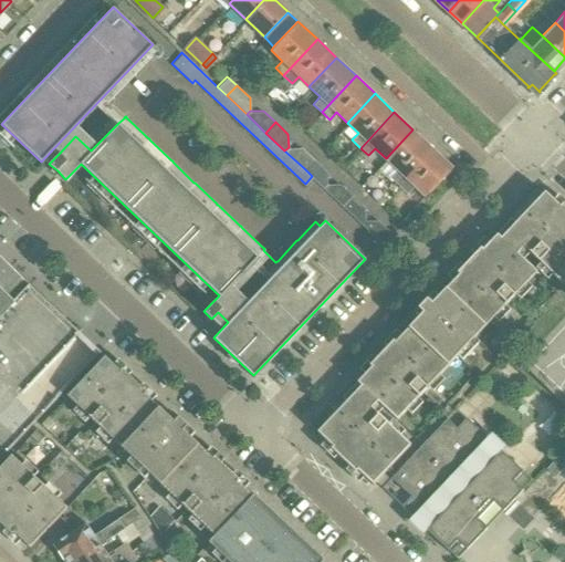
[(389,176),(398,184),(432,147),(412,129),(386,158),(396,168),(389,176)]
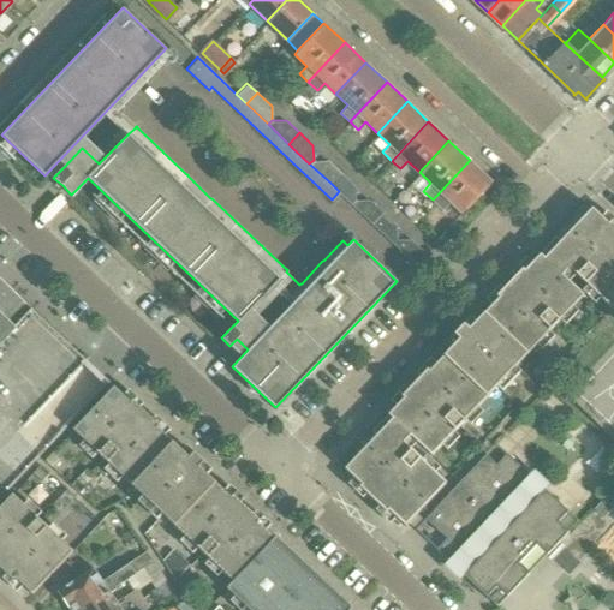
[(309,163),(331,183),(341,172),(327,159),(314,160),(309,163)]
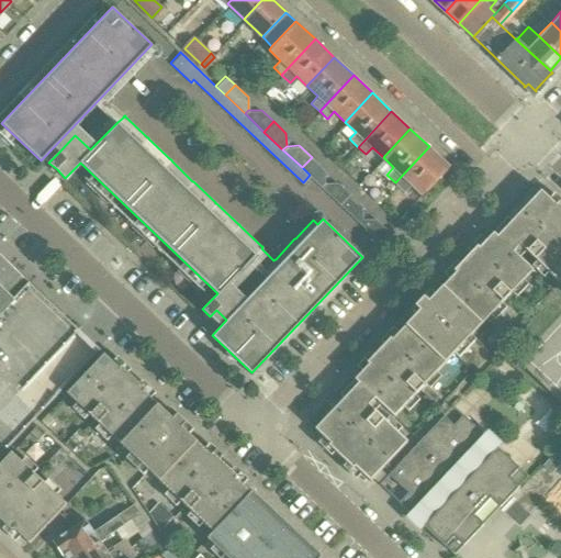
[(429,146),(395,182),(403,190),(410,182),(422,193),(449,165),(429,146)]
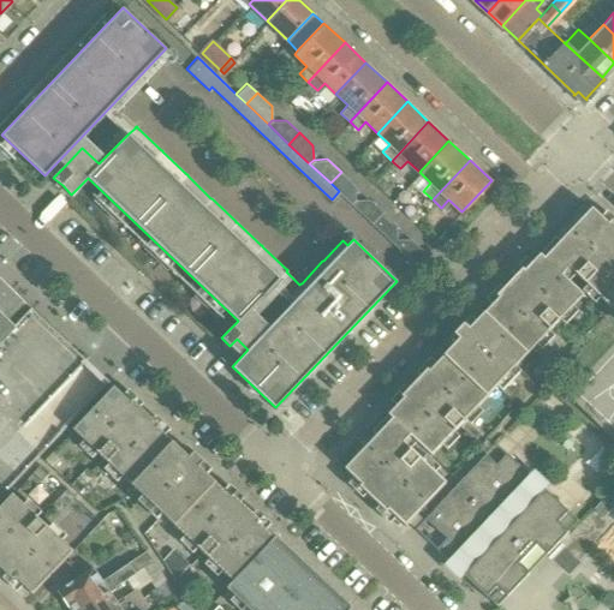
[(339,191),(351,203),(355,199),(355,185),(341,172),(331,183),(339,191)]
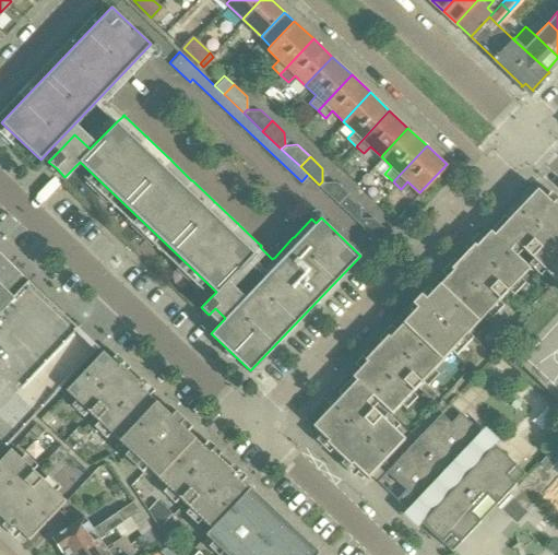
[(319,185),(337,202),(347,192),(335,180),(322,181),(319,185)]
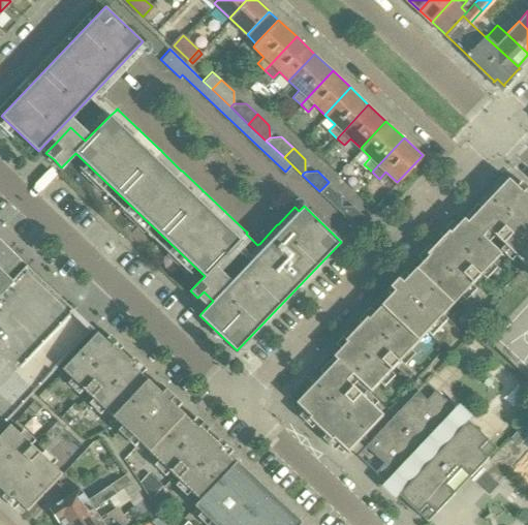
[(508,177),(467,220),(488,240),(494,234),(525,264),(527,259),(527,192),(524,189),(522,190),(508,177)]
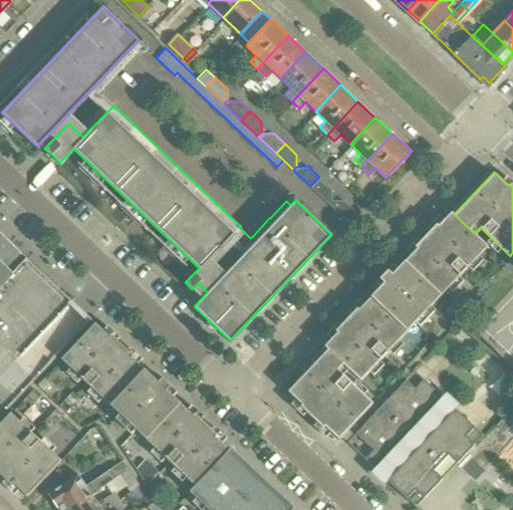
[(310,186),(327,202),(330,199),(330,187),(319,177),(310,186)]
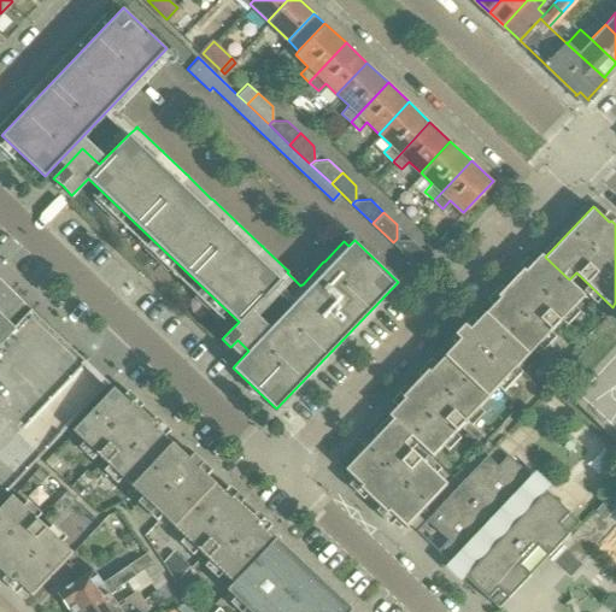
[(397,239),(393,242),(415,263),(426,252),(411,237),(397,239)]
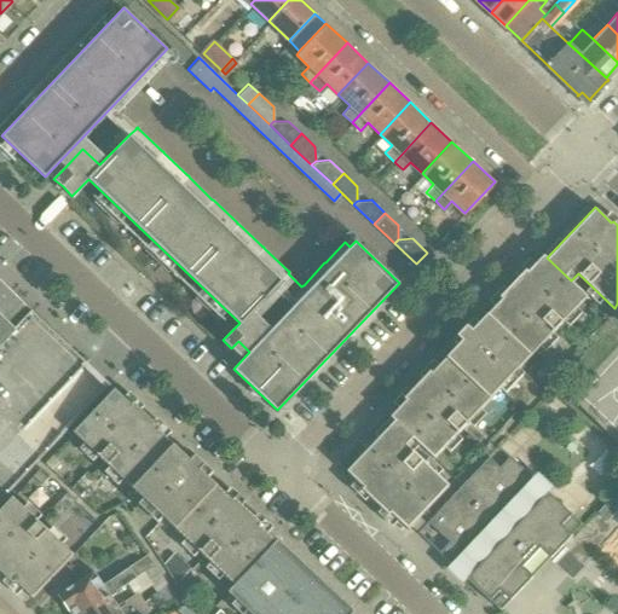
[(390,415),(393,420),(411,436),(433,457),(587,295),(571,281),(547,258),(543,254),(527,270),(525,268),(498,296),(501,297),(471,329),(466,324),(456,335),(461,340),(431,371),(429,369),(403,397),(405,399),(390,415)]
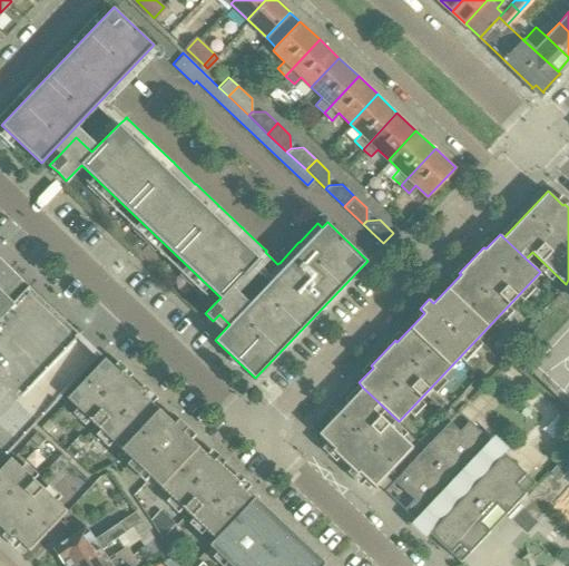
[(0,458),(37,420),(16,400),(79,332),(0,257),(0,458)]
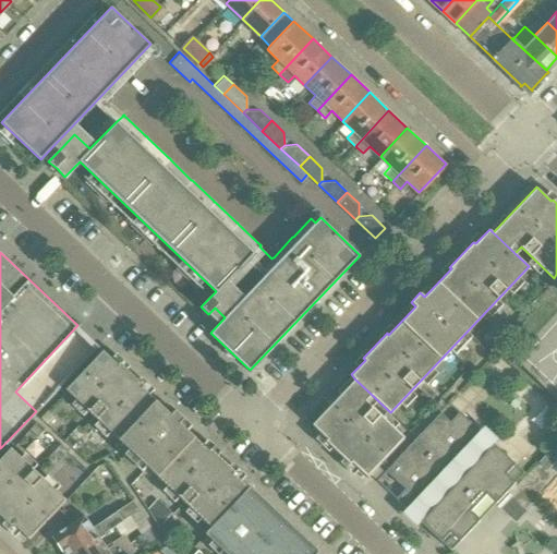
[(65,388),(118,438),(155,399),(142,386),(144,385),(119,361),(117,363),(103,349),(65,388)]
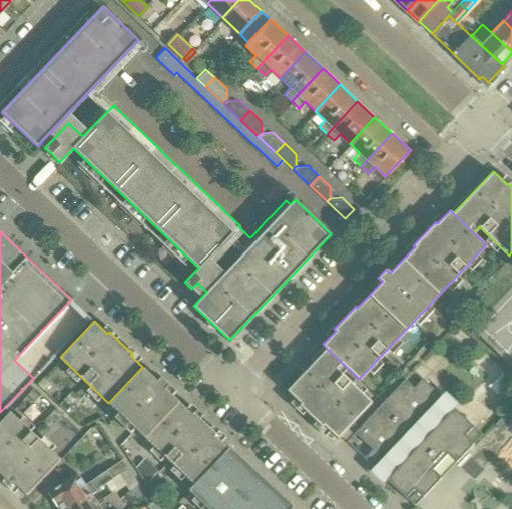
[(341,362),(326,348),(287,389),(301,402),(299,404),(322,426),(323,424),(337,437),(371,401),(336,368),(341,362)]
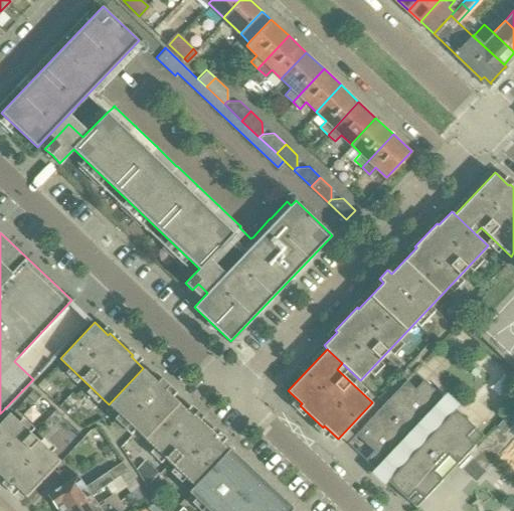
[(109,404),(146,440),(180,403),(166,390),(170,385),(161,377),(157,381),(143,368),(109,404)]
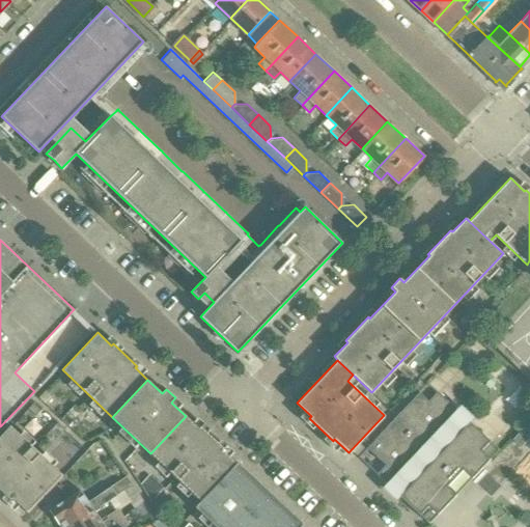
[(52,395),(45,388),(37,395),(45,403),(52,395)]
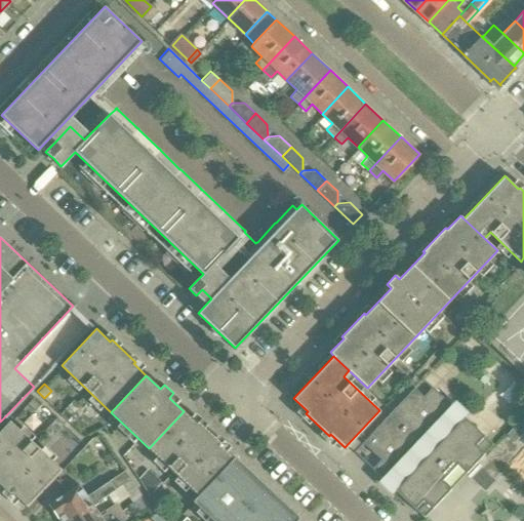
[(362,441),(363,442),(379,457),(371,467),(424,516),(450,488),(441,479),(457,463),(466,472),(484,452),(475,444),(484,435),(432,386),(424,394),(414,386),(362,441)]
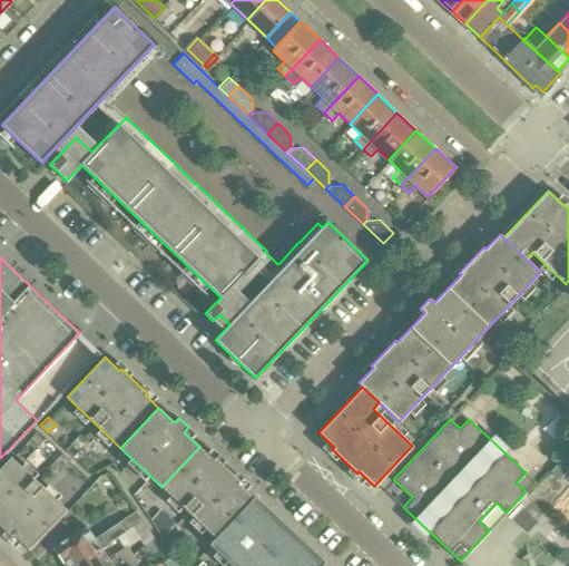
[(29,437),(30,437),(37,443),(45,436),(37,429),(29,437)]
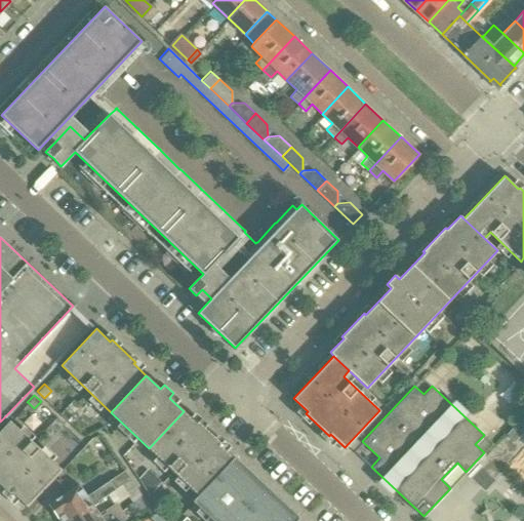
[(73,398),(59,411),(67,418),(80,405),(73,398)]
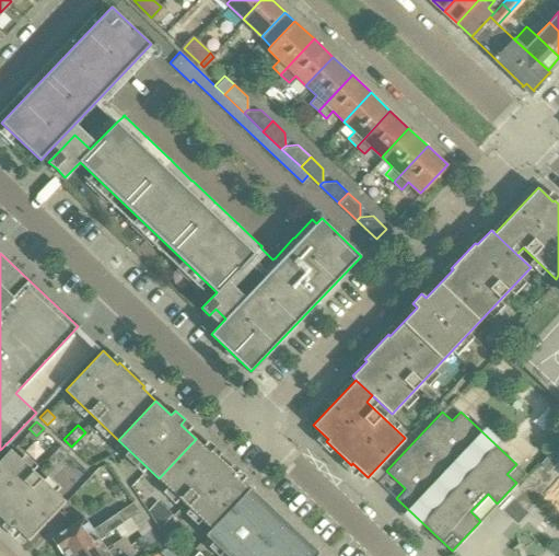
[(159,478),(211,529),(248,489),(234,475),(236,473),(211,450),(209,451),(196,439),(159,478)]
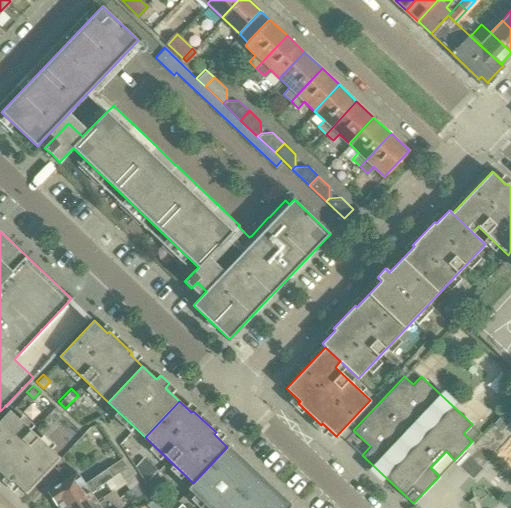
[(510,402),(493,421),(501,428),(510,417),(510,402)]
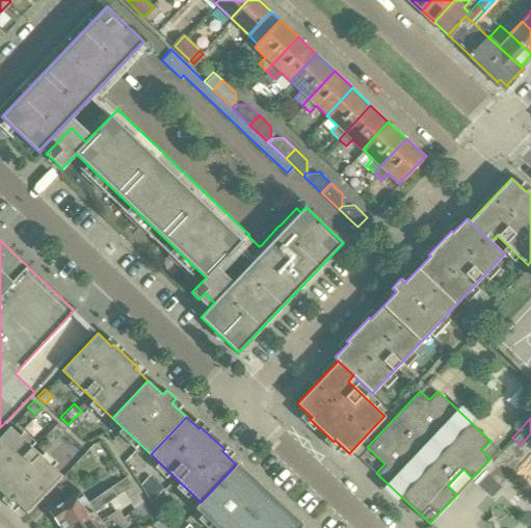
[(57,421),(56,422),(44,436),(51,442),(64,428),(57,421)]
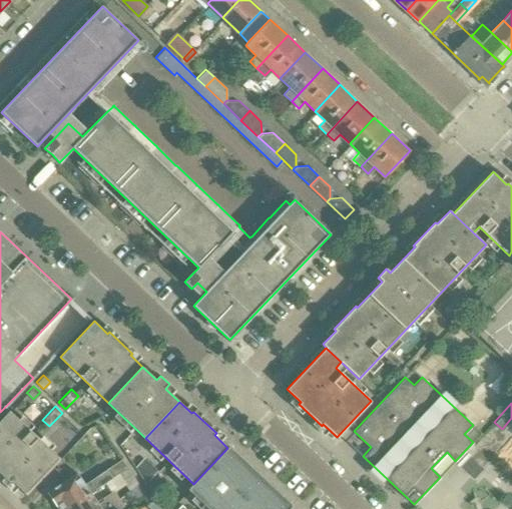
[(12,481),(25,493),(26,494),(60,458),(10,411),(0,420),(0,473),(10,483),(12,481)]
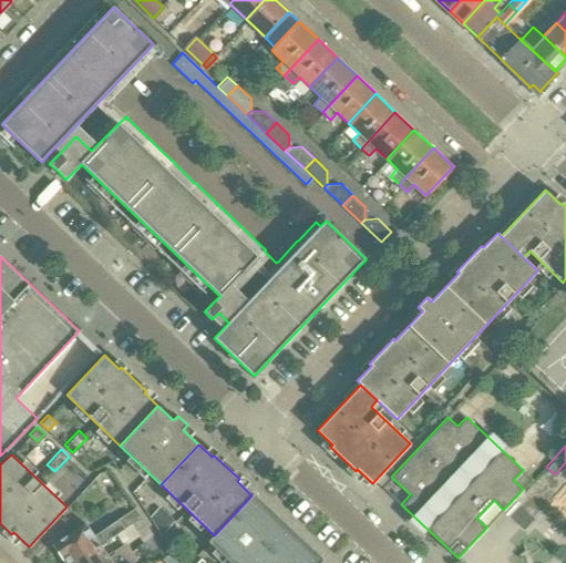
[(208,542),(230,562),(254,562),(289,526),(266,505),(254,493),(251,495),(214,535),(215,535),(208,542)]
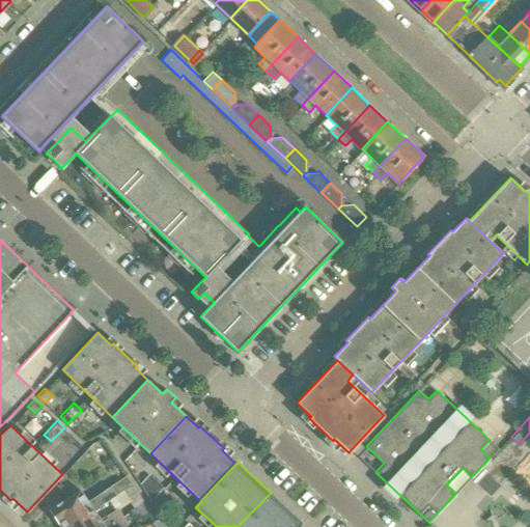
[(148,473),(139,484),(154,496),(163,486),(148,473)]
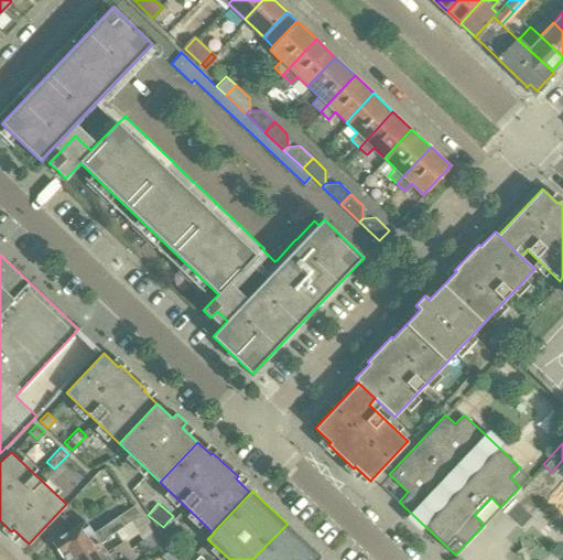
[(63,556),(66,559),(73,559),(100,541),(106,538),(105,537),(123,525),(123,524),(130,519),(140,513),(133,504),(93,531),(84,518),(52,540),(63,556)]
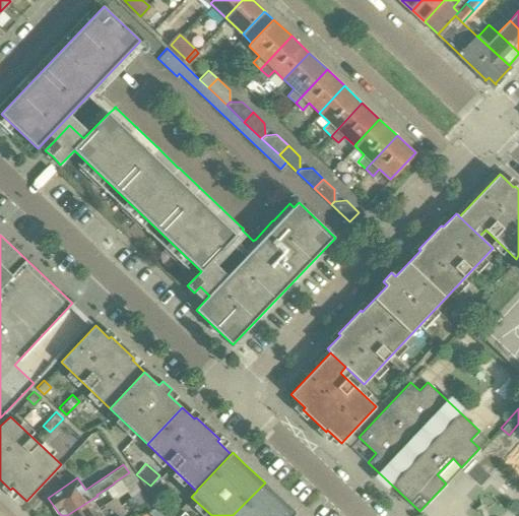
[(265,482),(233,515),(293,515),(297,513),(265,482)]
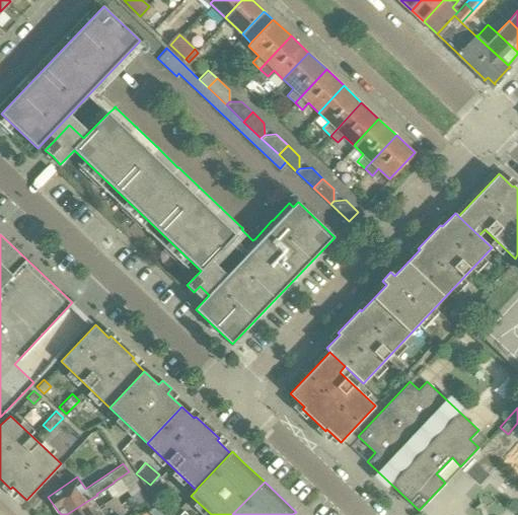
[(146,498),(140,489),(128,498),(131,502),(140,503),(146,498)]
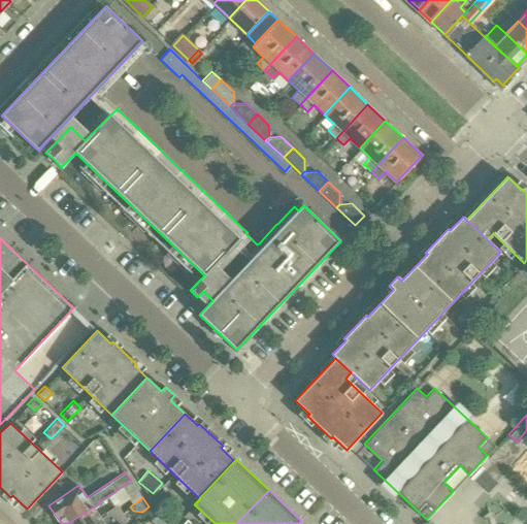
[(68,523),(103,523),(122,512),(117,504),(105,513),(106,514),(101,518),(94,506),(68,523)]
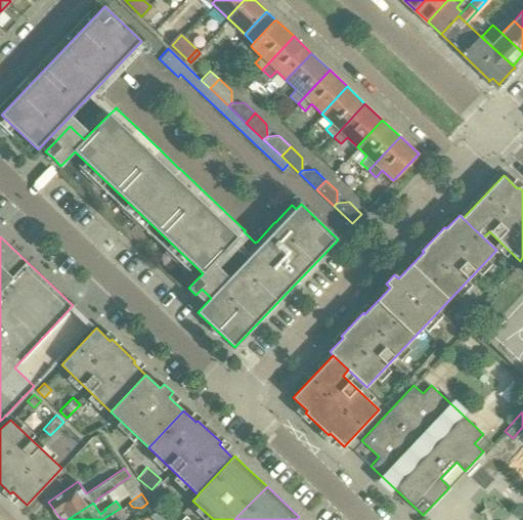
[(121,508),(102,519),(117,519),(125,515),(121,508)]
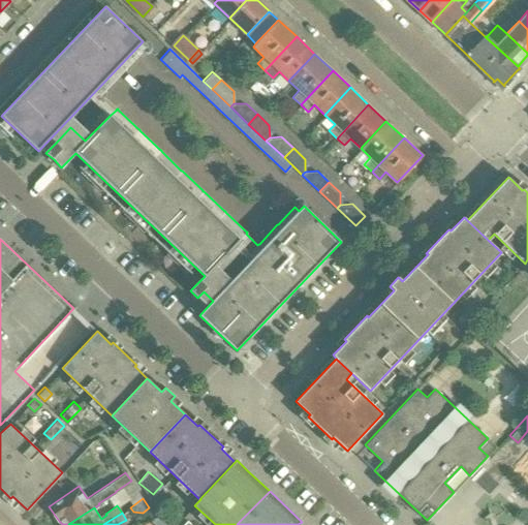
[(158,515),(147,522),(149,524),(159,524),(163,523),(158,515)]
